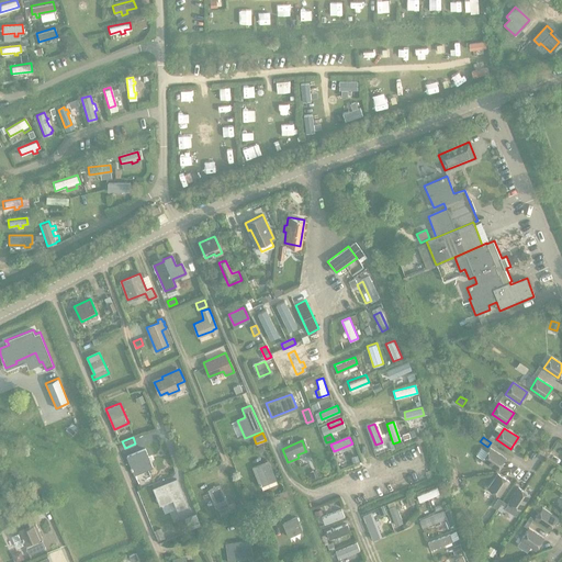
[(482,459),(496,469),(504,458),(490,448),(482,459)]
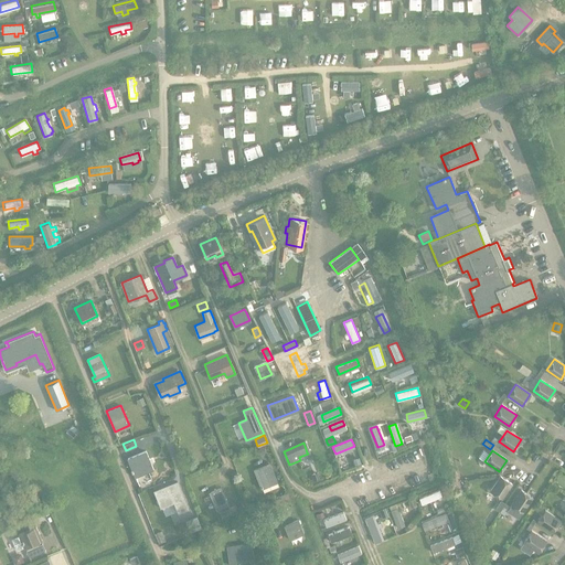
[(127,459),(135,477),(152,469),(145,451),(127,459)]
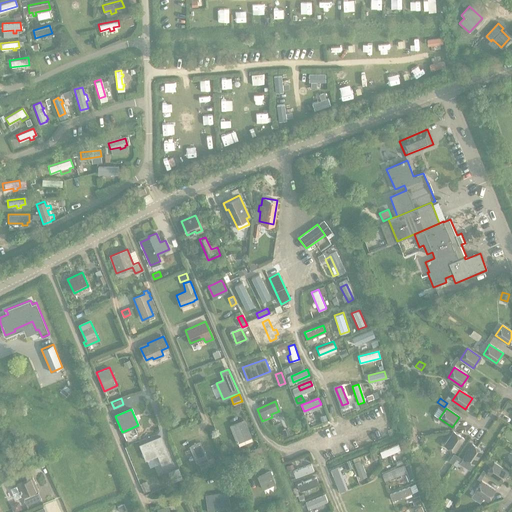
[(230,425),(236,441),(250,436),(243,420),(230,425)]
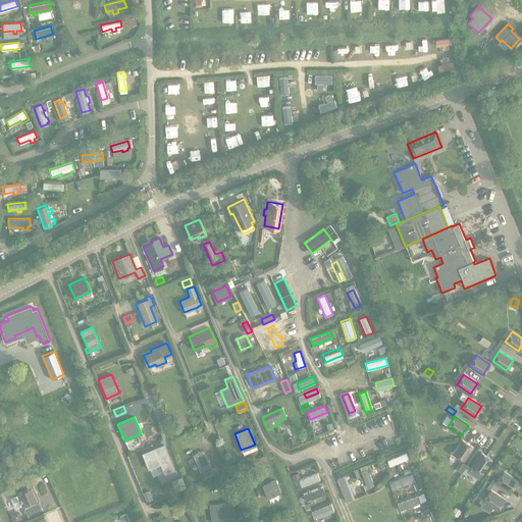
[(197,432),(173,441),(183,465),(194,461),(188,446),(194,444),(196,450),(203,447),(197,432)]
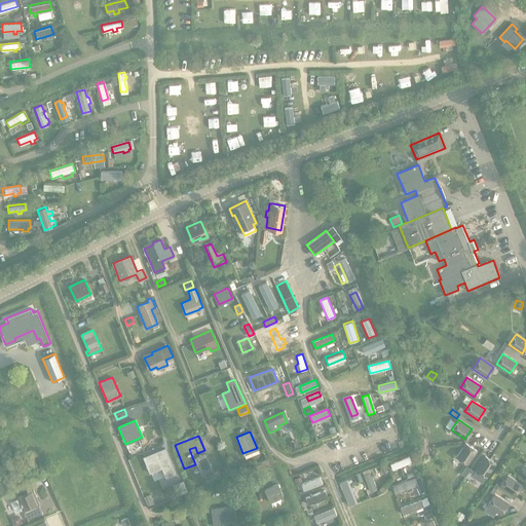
[(456,457),(467,463),(476,450),(465,443),(456,457)]
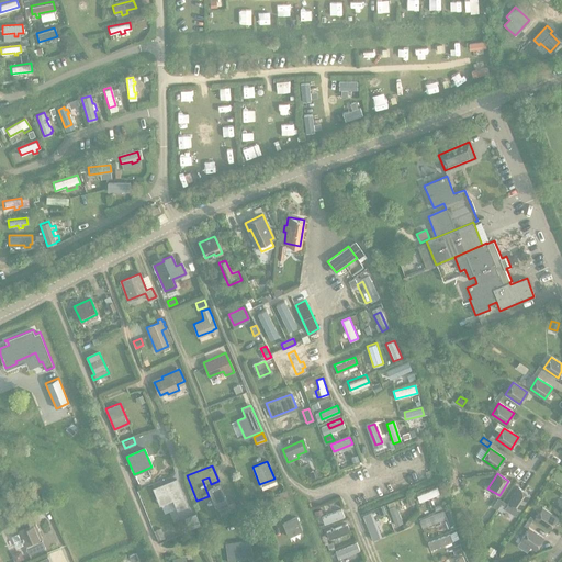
[(176,479),(154,487),(160,504),(173,498),(178,509),(187,506),(176,479)]
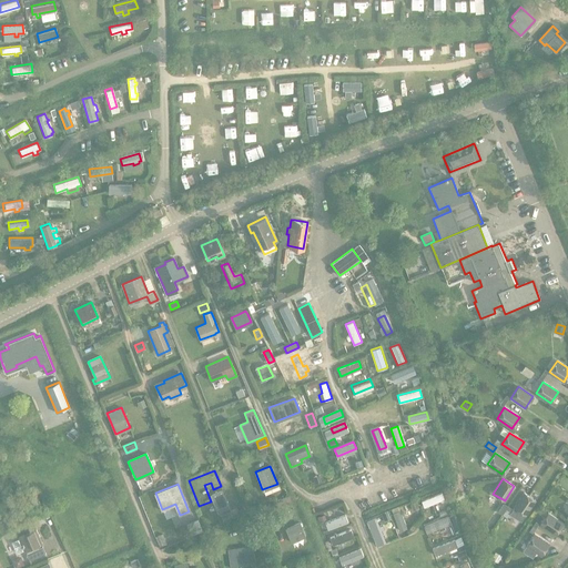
[(210,495),(217,513),(219,511),(220,515),(230,510),(221,490),(210,495)]
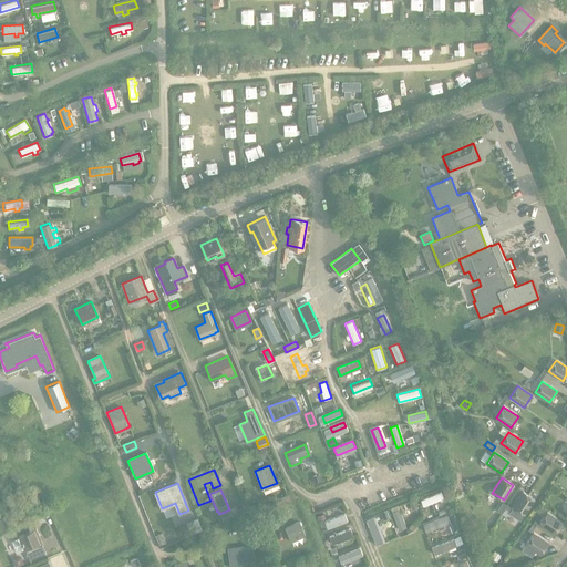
[(441,492),(421,500),(423,506),(443,498),(441,492)]
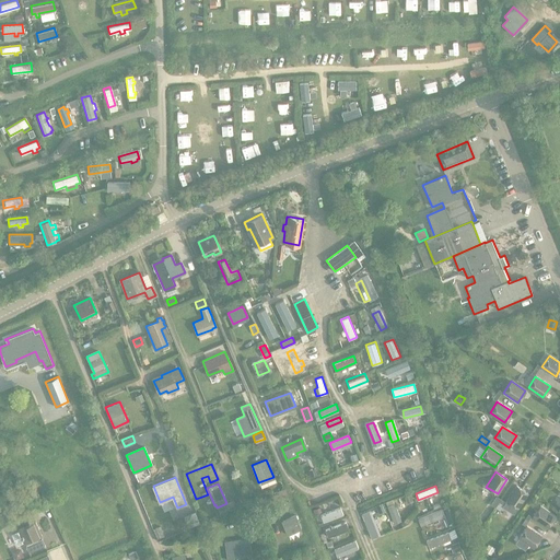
[(502,506),(513,514),(527,493),(516,486),(506,500),(505,502),(501,499),(499,502),(503,505),(502,506)]
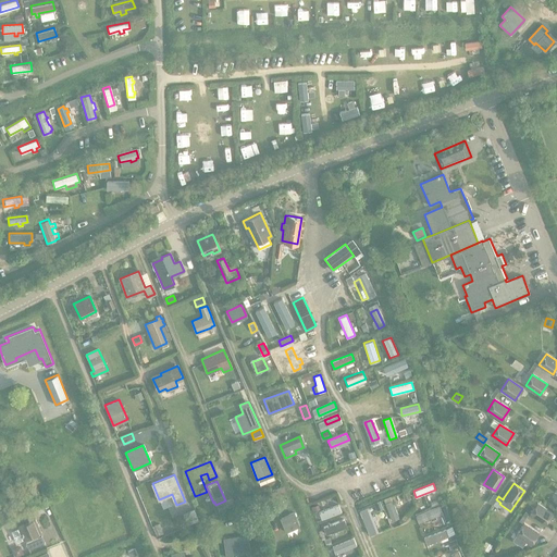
[(235,497),(232,498),(234,504),(242,500),(238,493),(234,495),(235,497)]
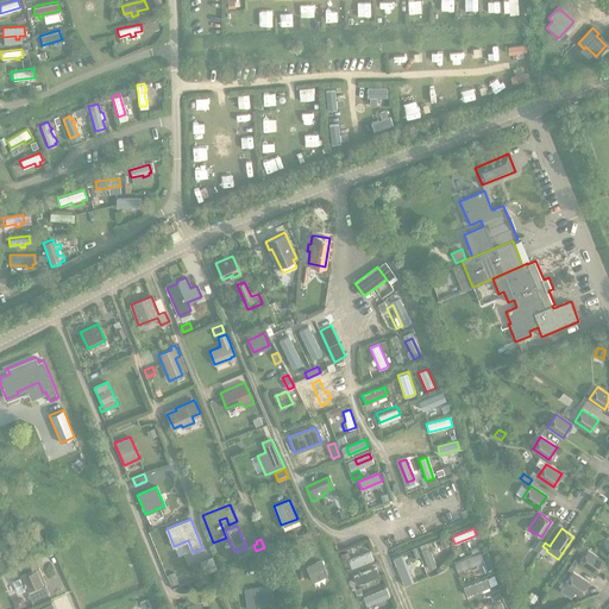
[(537,542),(533,548),(538,552),(542,546),(545,542),(539,539),(537,542)]
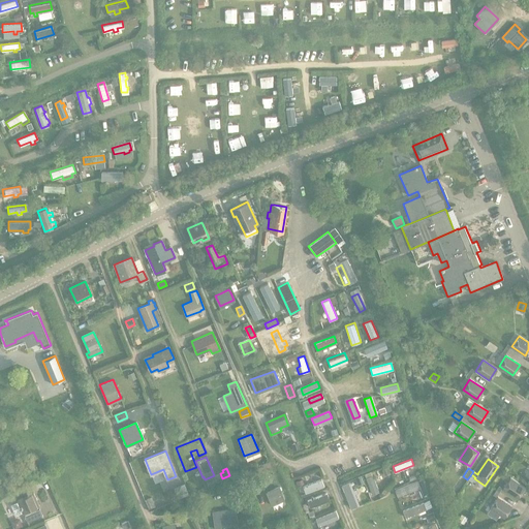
[(373,475),(366,478),(372,495),(379,492),(373,475)]
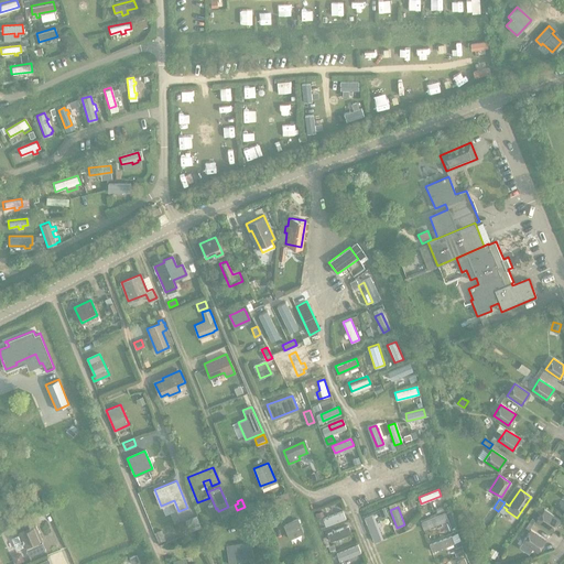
[(537,521),(551,531),(559,519),(544,509),(537,521)]
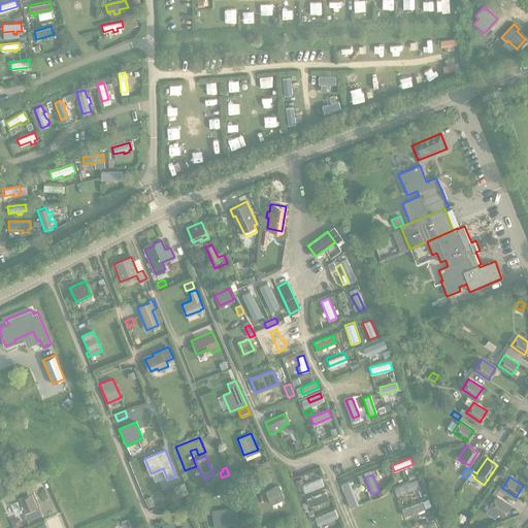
[(321,477),(302,486),(305,493),(324,485),(321,477)]
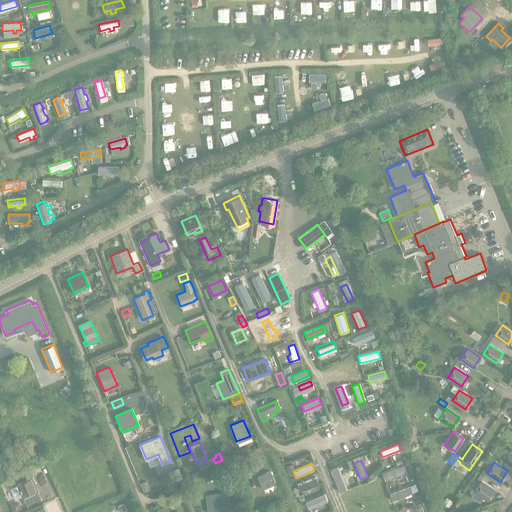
[(404,465),(382,474),(385,481),(406,472),(404,465)]
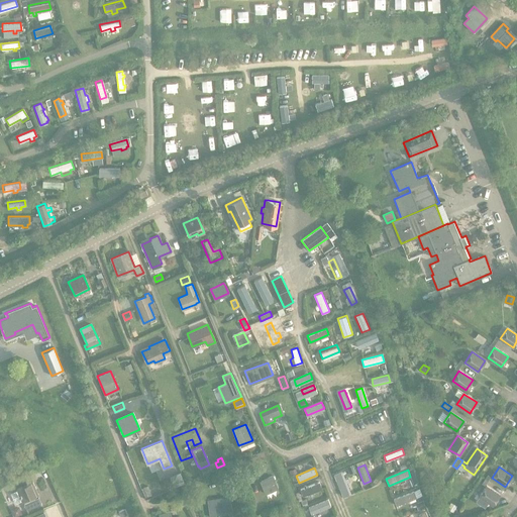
[(343,473),(336,476),(343,493),(350,490),(343,473)]
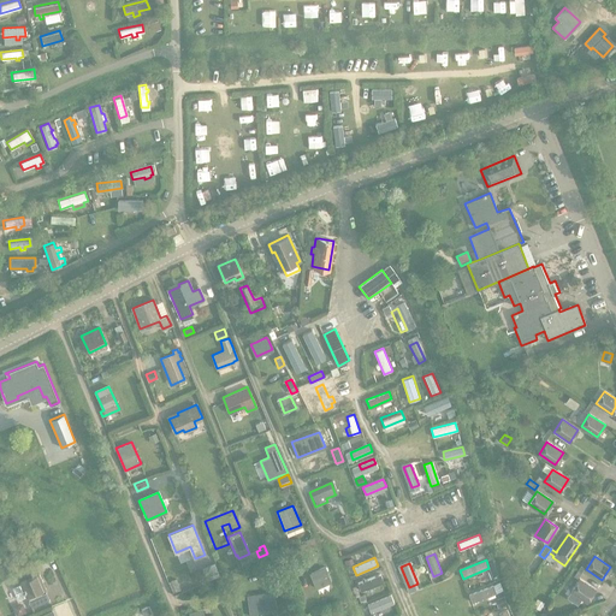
[(212,564),(202,568),(208,580),(217,576),(212,564)]
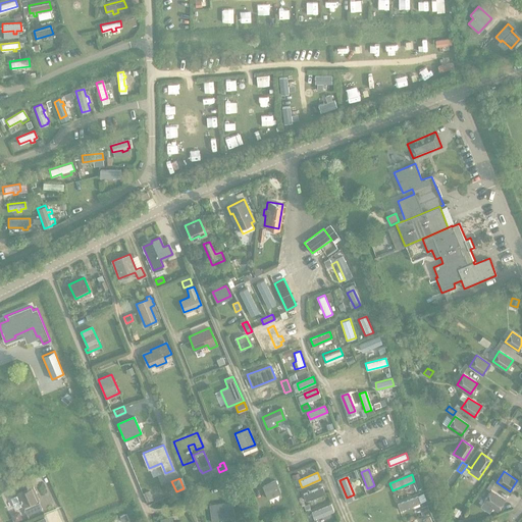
[(268,499),(280,493),(275,479),(273,479),(262,484),(268,499)]
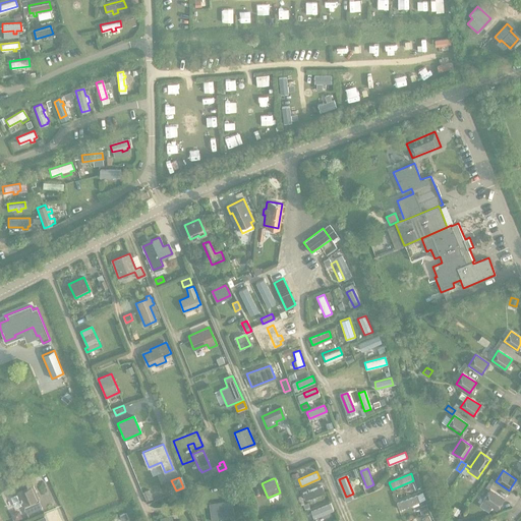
[(17,493),(22,506),(39,499),(33,485),(17,493)]
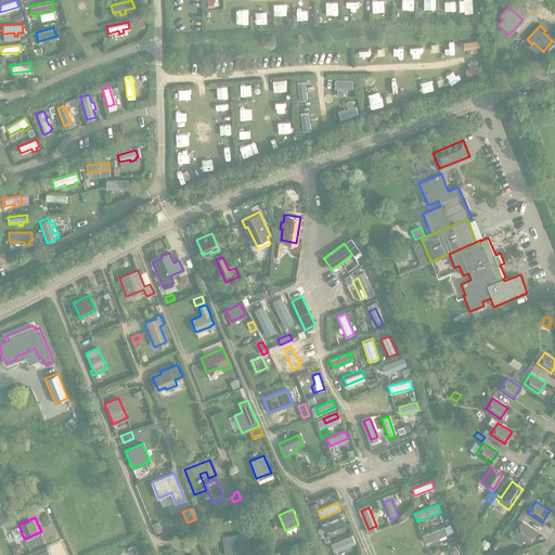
[(343,517),(322,525),(324,532),(345,524),(343,517)]
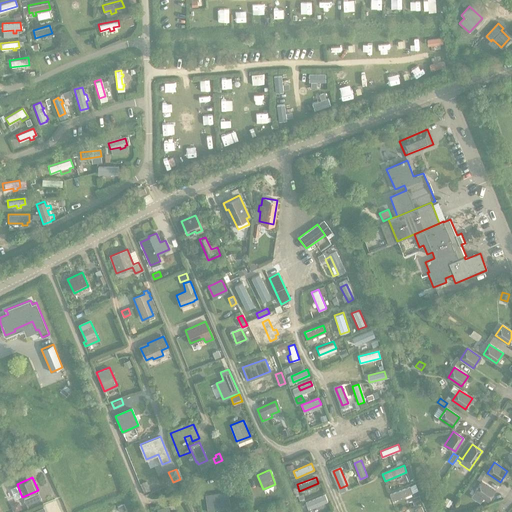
[(474,491),(488,500),(494,490),(481,481),(474,491)]
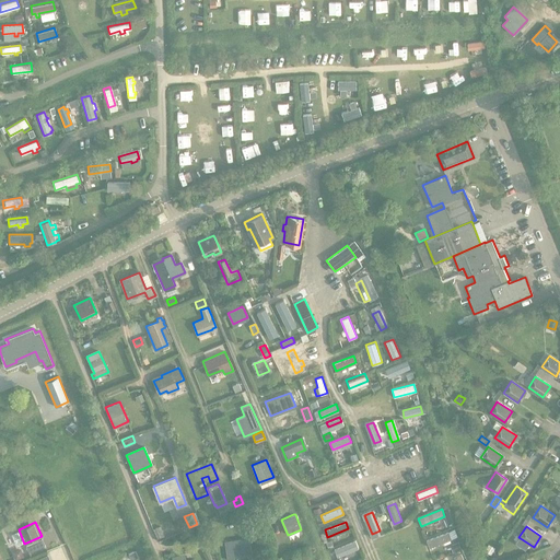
[(448,532),(427,540),(429,547),(451,539),(448,532)]
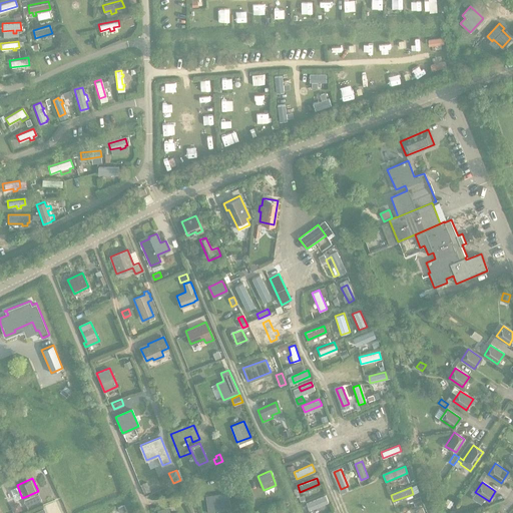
[(223,508),(229,507),(226,493),(221,493),(221,494),(210,495),(205,496),(208,512),(210,512),(213,512),(213,510),(223,508)]
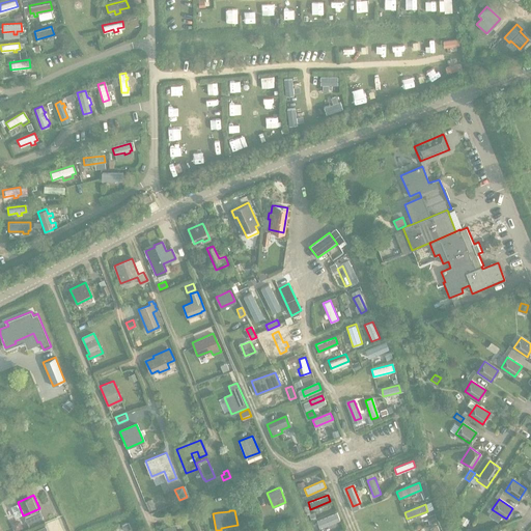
[(40,511),(25,518),(28,525),(43,518),(40,511)]
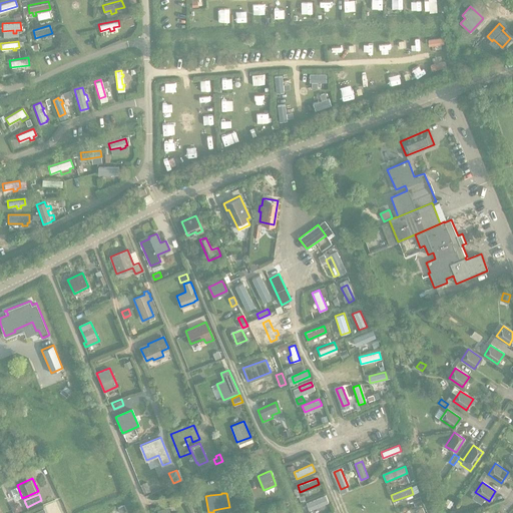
[(325,495),(306,503),(309,510),(329,502),(325,495)]
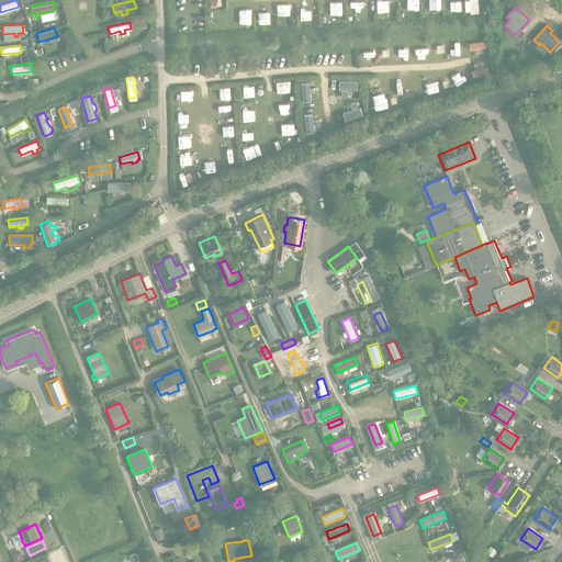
[(459,544),(451,548),(454,554),(461,552),(459,544)]
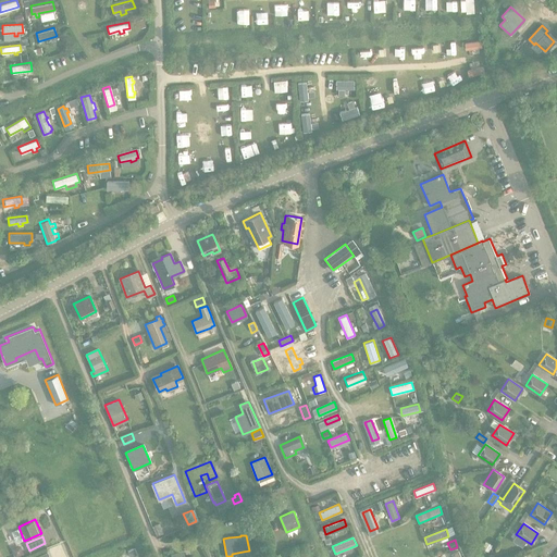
[(486,542),(482,549),(489,553),(493,545),(486,542)]
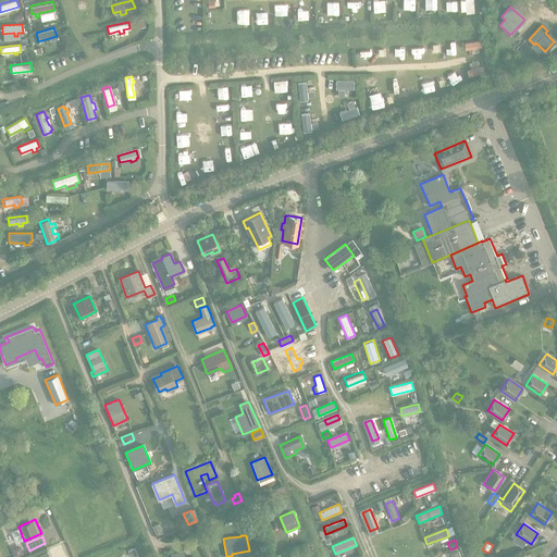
[(12,548),(15,556),(24,554),(20,545),(12,548)]
